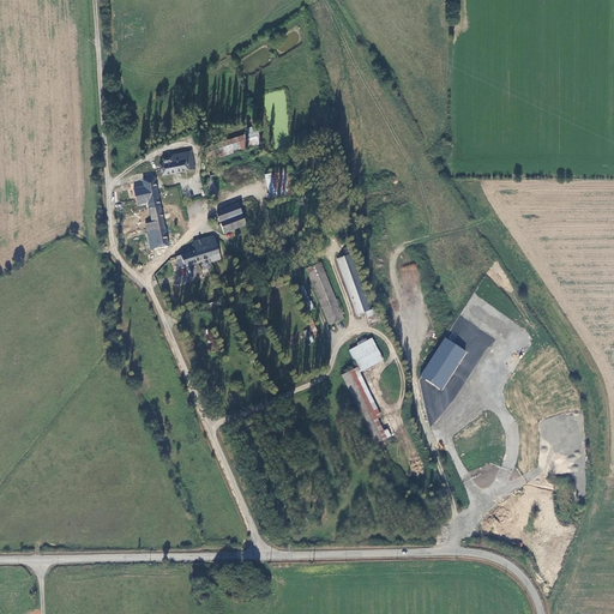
[(246,134),(200,149),(205,162),(262,144),(256,126),(245,130),(246,134)]
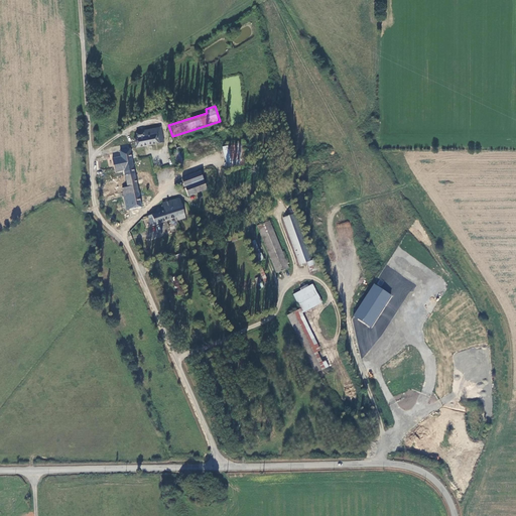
[(135,147),(163,141),(160,127),(143,131),(143,132),(136,133),(136,137),(134,138),(135,147)]
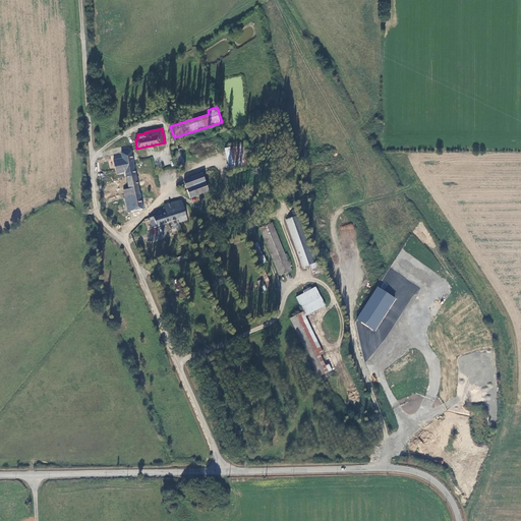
[(227,134),(191,145),(195,156),(230,146),(227,134)]
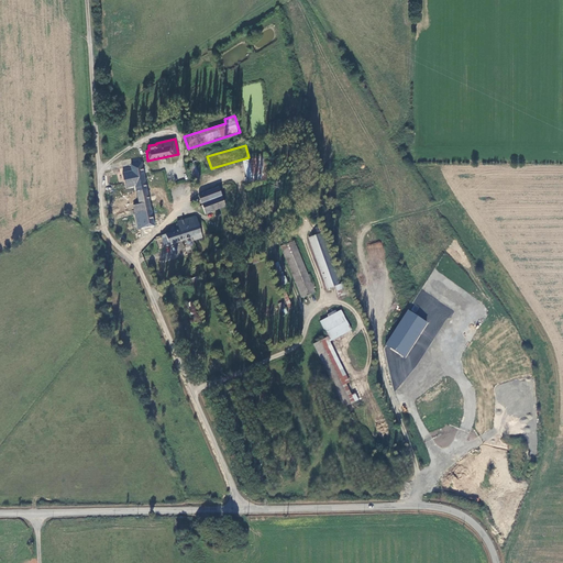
[(253,159),(243,161),(246,177),(256,175),(253,159)]
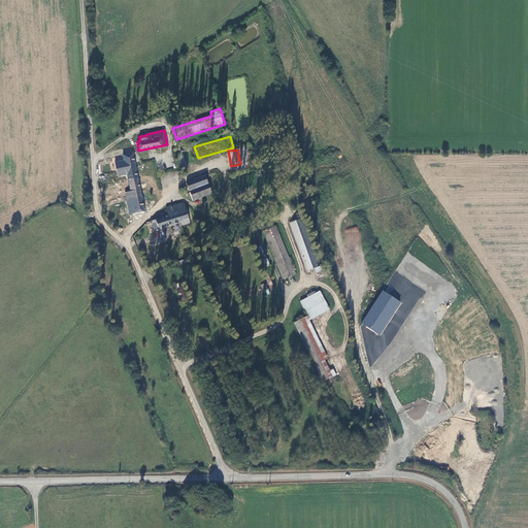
[(144,212),(133,156),(132,153),(123,155),(130,191),(125,193),(130,216),(144,212)]
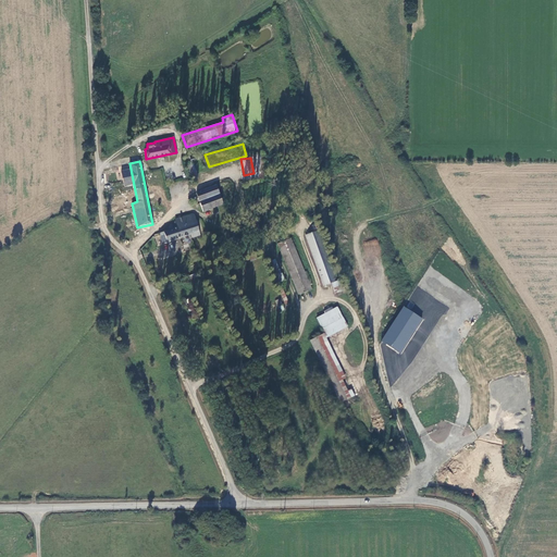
[(244,175),(242,175),(244,184),(257,181),(256,173),(254,173),(244,175)]
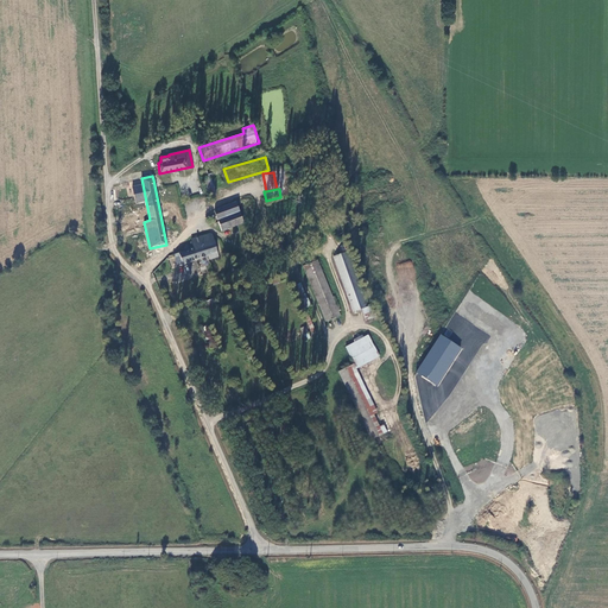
[(251,197),(235,202),(240,213),(244,223),(233,227),(236,235),(252,229),(253,232),(263,228),(251,197)]
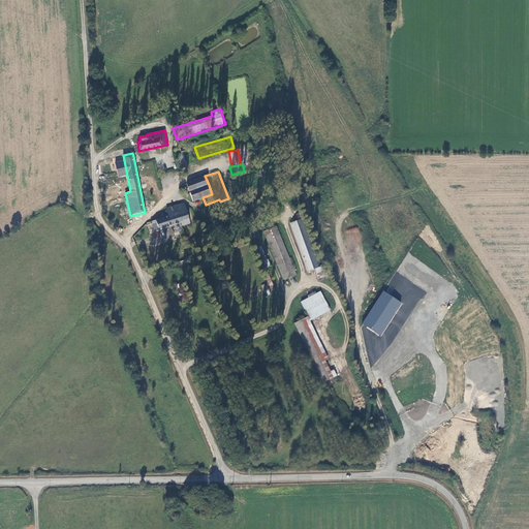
[(205,176),(186,183),(190,192),(209,185),(205,176)]
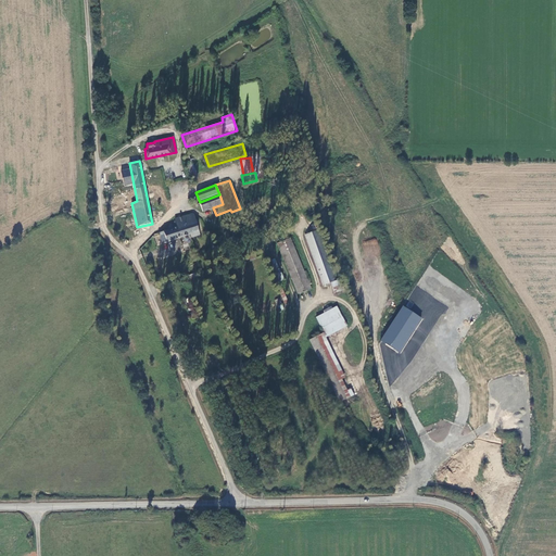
[(219,194),(200,202),(203,211),(213,207),(223,204),(219,194)]
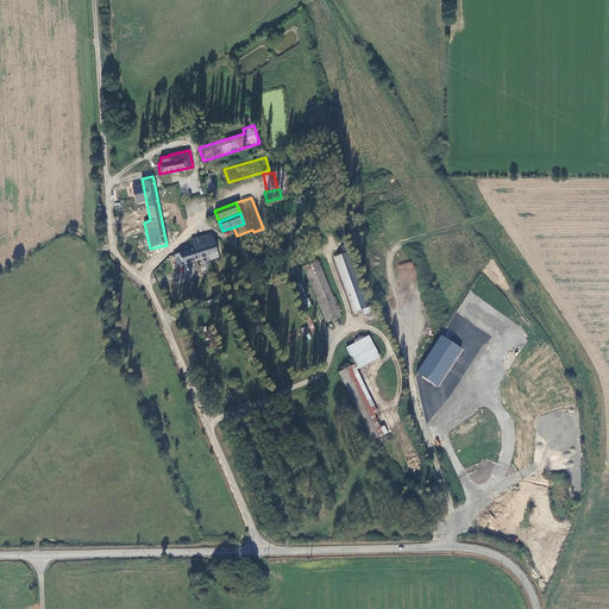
[(208,259),(218,257),(211,234),(192,240),(194,249),(175,255),(180,270),(186,269),(184,264),(207,257),(208,259)]
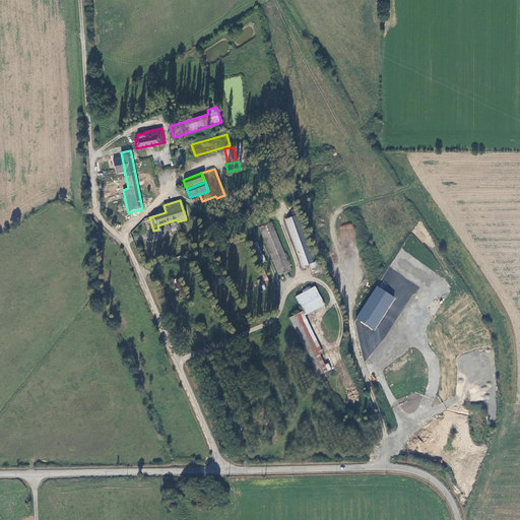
[(314,261),(298,214),(286,218),(303,265),(310,263),(314,261)]
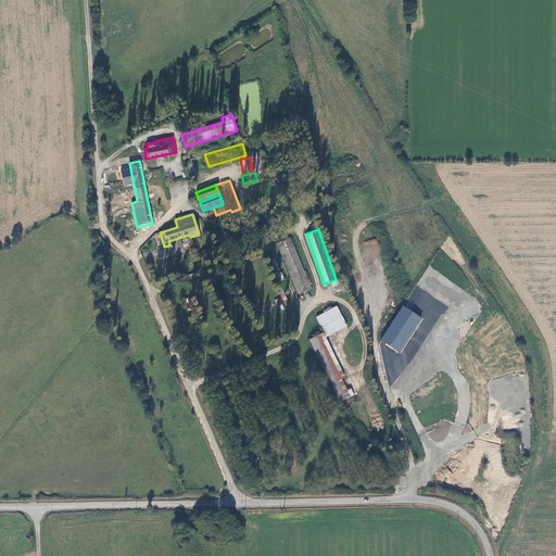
[(304,270),(290,237),(278,242),(299,292),(312,287),(310,283),(312,282),(311,279),(308,280),(306,274),(307,274),(306,269),(304,270)]
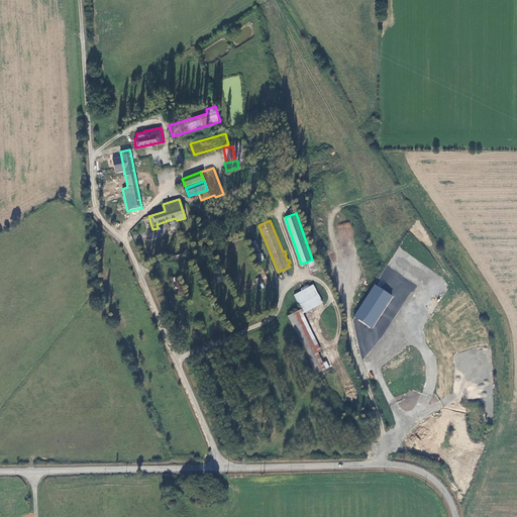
[(316,374),(328,368),(303,314),(323,303),(312,285),(309,287),(308,285),(301,289),(302,291),(295,295),(301,310),(294,313),(294,314),(288,317),(316,374)]
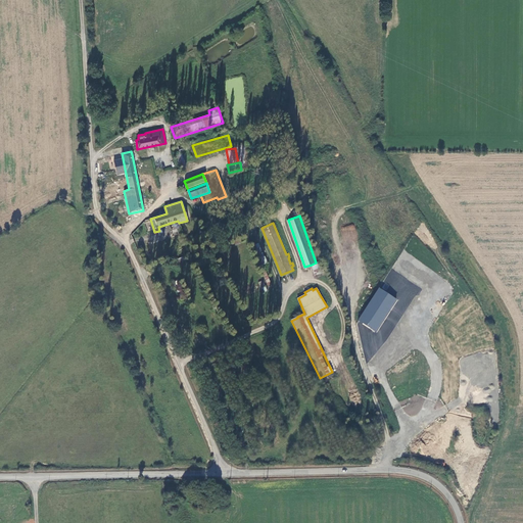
[(353,318),(359,322),(378,292),(373,288),(353,318)]
